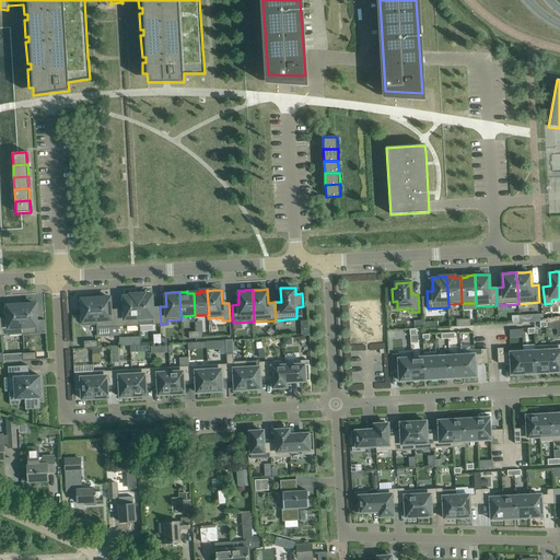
[(124,308),(117,310),(118,327),(140,326),(140,323),(139,323),(138,294),(137,294),(131,295),(131,294),(130,294),(130,295),(124,295),(124,308)]
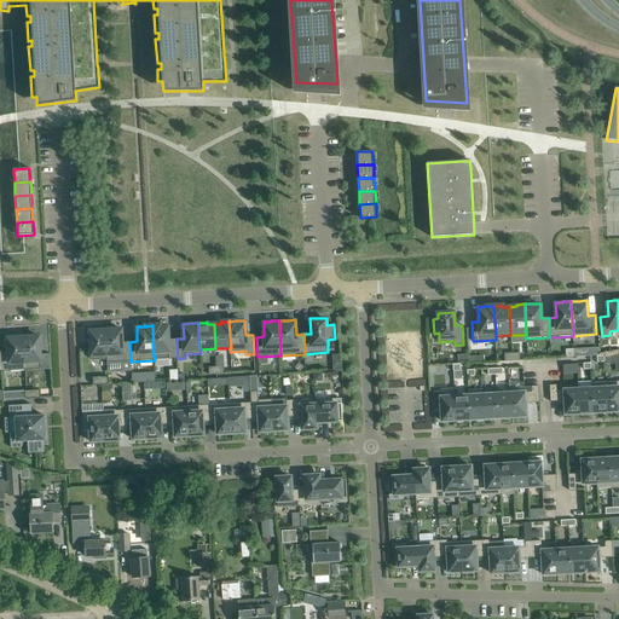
[(152,325),(154,357),(155,357),(169,356),(169,359),(178,359),(177,339),(168,340),(168,325),(160,325),(158,325),(152,325)]
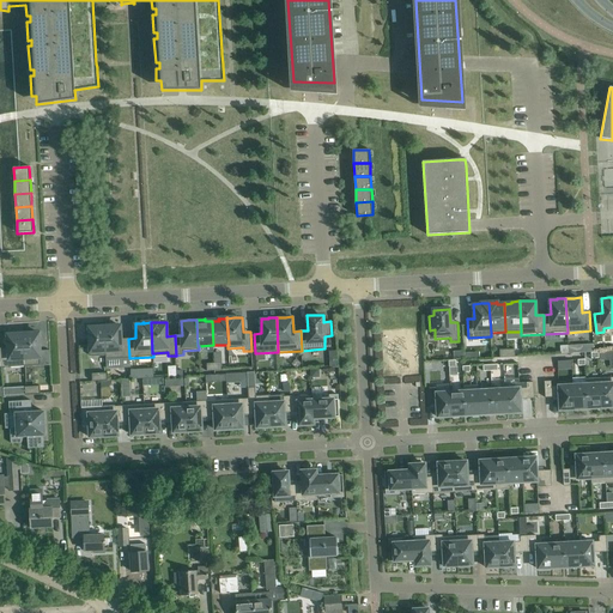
[(107,356),(104,325),(104,326),(98,326),(96,326),(87,326),(87,332),(89,332),(91,357),(105,356),(107,356)]
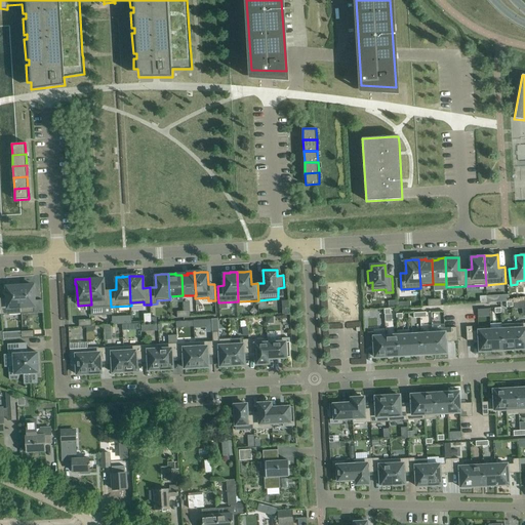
[(90,278),(89,278),(91,305),(90,305),(90,308),(111,307),(110,290),(104,290),(103,278),(96,278),(95,278),(90,278)]
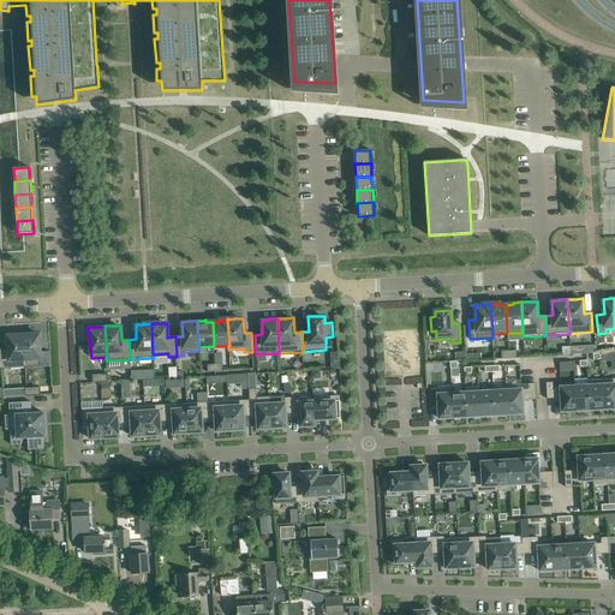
[(15,334),(7,334),(9,348),(1,350),(3,369),(25,368),(23,333),(23,334),(17,334),(15,334)]
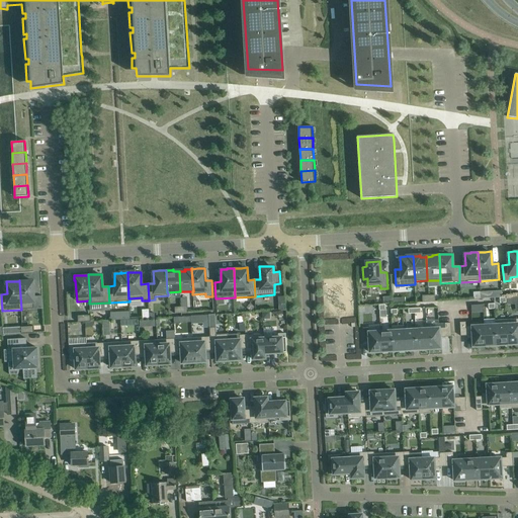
[(19,280),(21,310),(34,309),(33,285),(34,285),(34,280),(26,280),(25,280),(20,280),(19,280)]
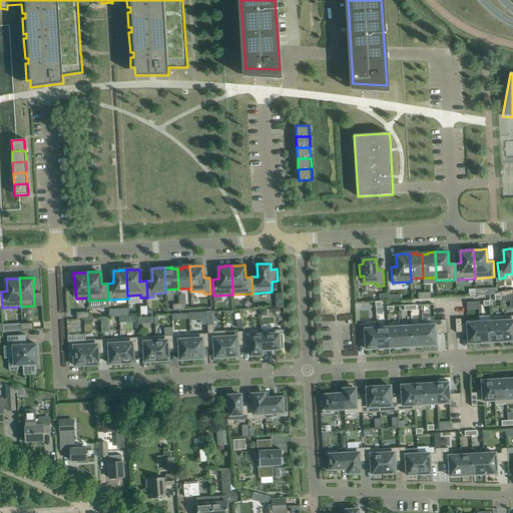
[(110,317),(128,316),(128,309),(110,309),(110,317)]
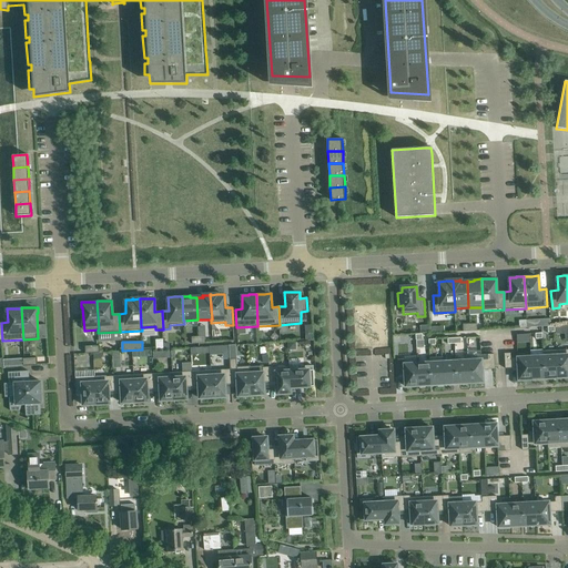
[(567,350),(556,351),(557,378),(567,376),(567,350)]
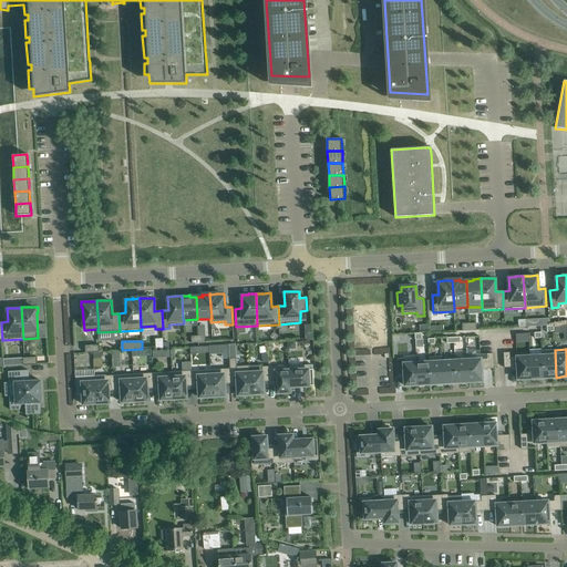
[(556,378),(555,350),(542,351),(544,378),(556,378)]
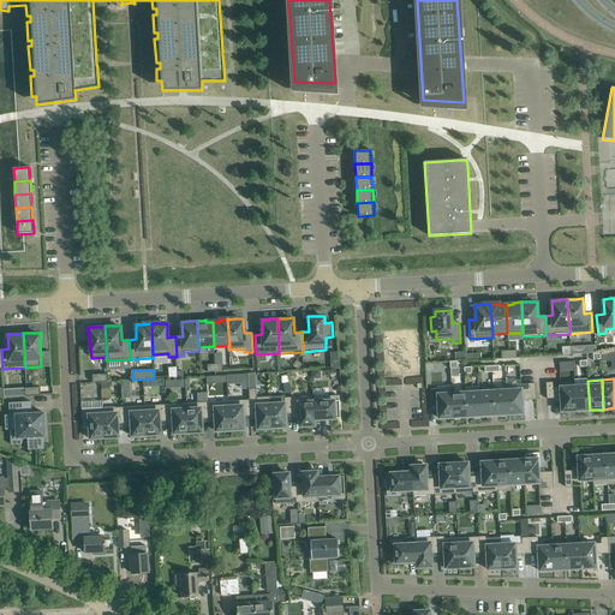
[(587,386),(574,387),(575,411),(590,410),(587,381),(587,386)]
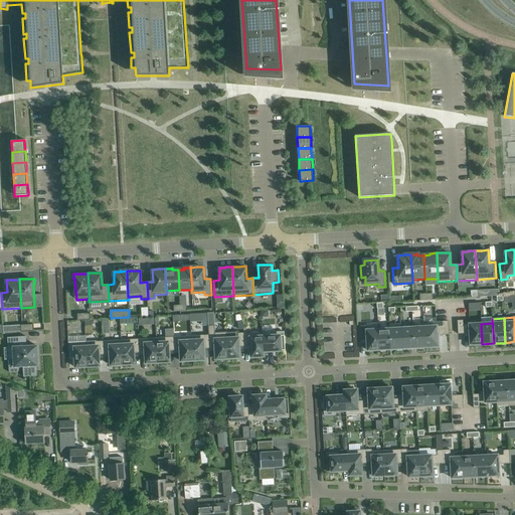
[(482,344),(481,324),(464,325),(463,320),(457,321),(458,334),(470,333),(470,336),(469,336),(469,346),(480,345),(480,344),(482,344)]
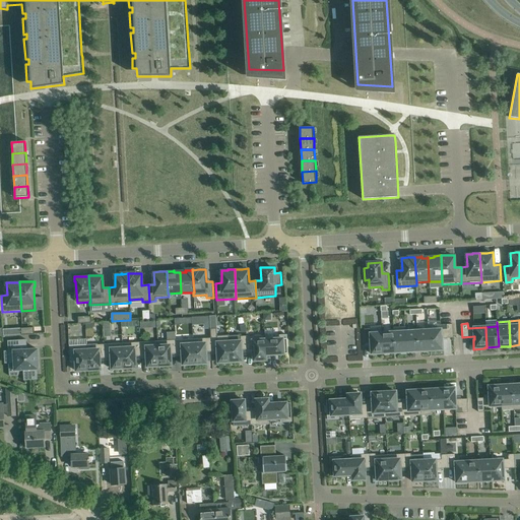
[(447,329),(429,330),(430,350),(433,350),(433,351),(443,351),(443,341),(441,341),(441,338),(453,338),(452,324),(446,324),(447,329)]
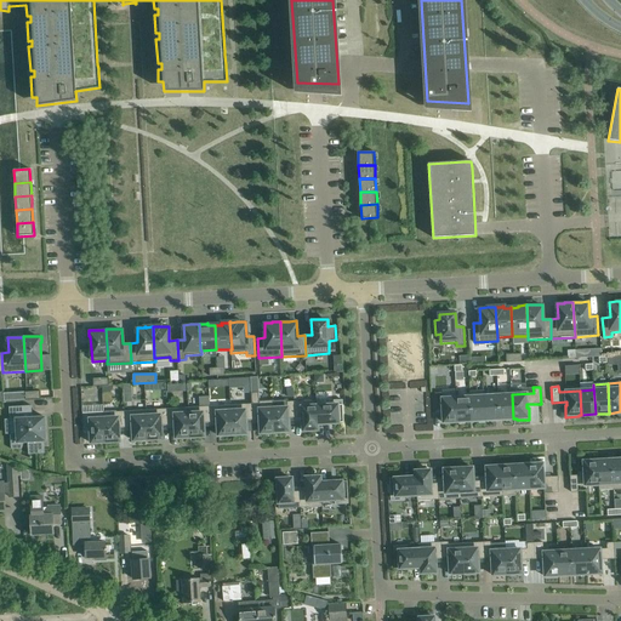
[(469,397),(456,398),(457,422),(472,421),(469,391),(469,397)]
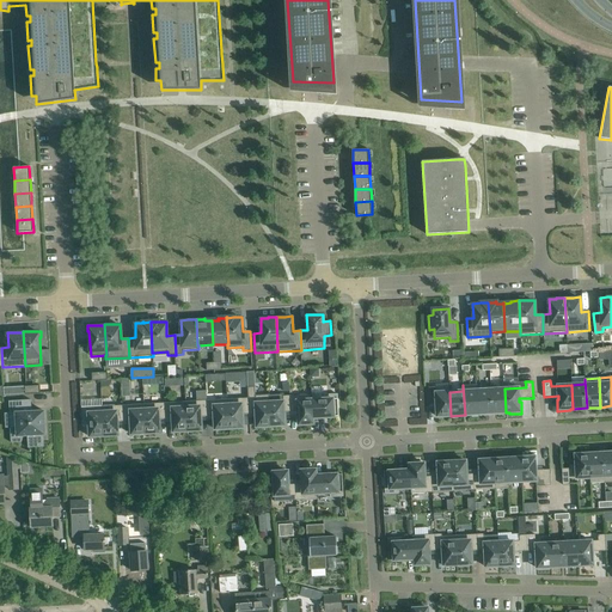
[(477,385),(463,385),(465,415),(478,414),(477,390),(477,385)]
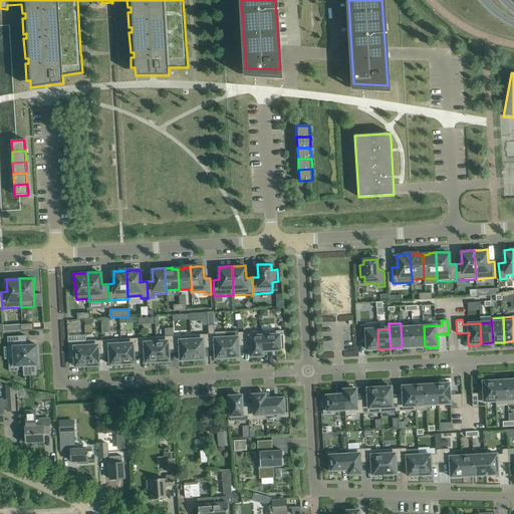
[(378,349),(377,329),(365,329),(365,325),(359,325),(360,339),(366,338),(366,349),(378,349)]
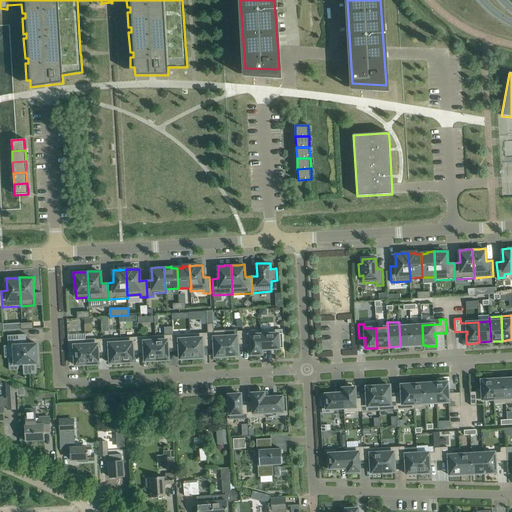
[(423,345),(422,325),(410,326),(412,346),(423,345)]
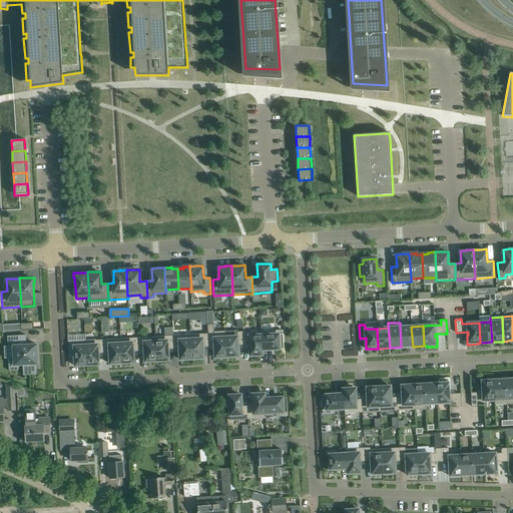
[(413,347),(411,327),(400,327),(401,347),(413,347)]
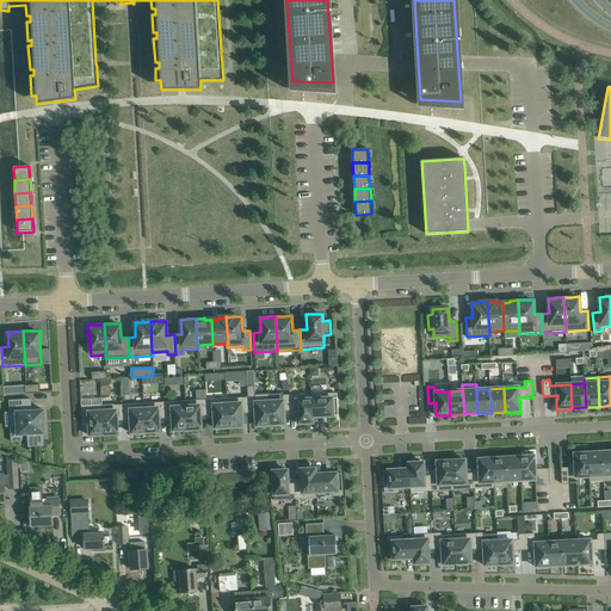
[(310,393),(289,395),(290,411),(297,411),(298,424),(313,423),(313,417),(312,399),(310,393)]
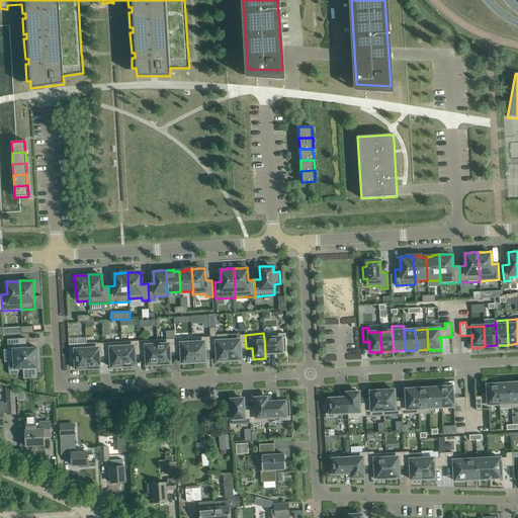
[(264,338),(265,353),(286,352),(285,333),(274,334),(274,338),(264,338)]
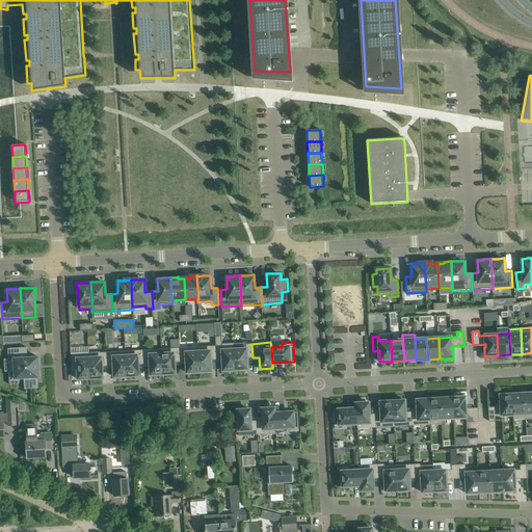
[(253,357),(251,344),(246,344),(246,349),(234,349),(235,370),(247,370),(247,357),(253,357)]
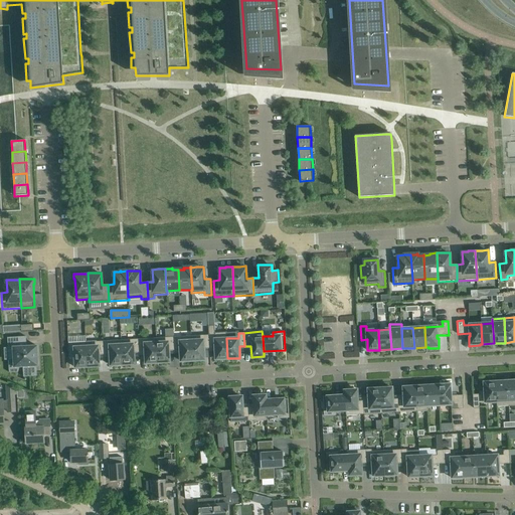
[(227,358),(226,338),(215,339),(214,334),(209,335),(209,348),(215,348),(216,359),(227,358)]
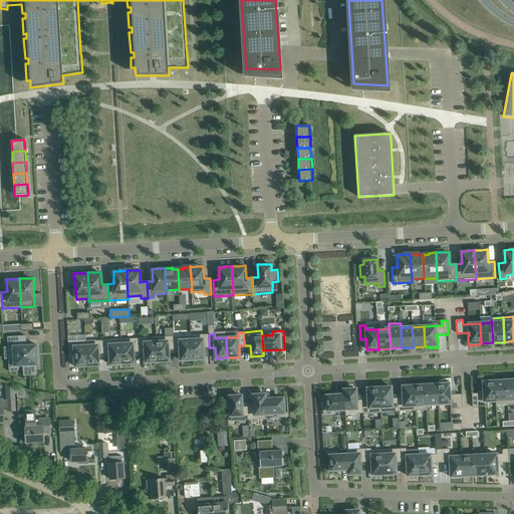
[(209,334),(191,335),(192,359),(204,359),(204,347),(209,347),(209,334)]
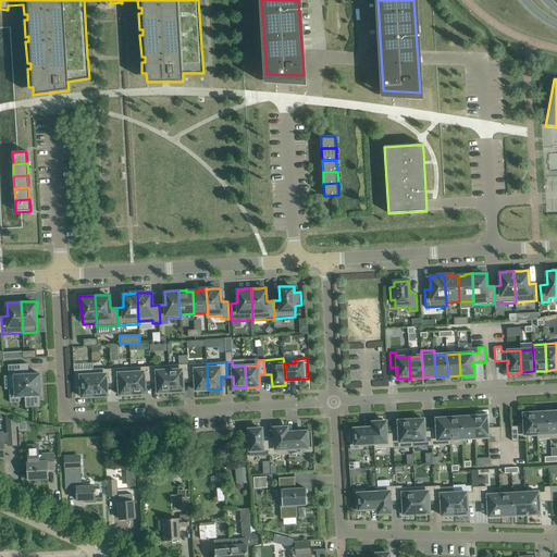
[(28,363),(8,364),(9,376),(14,376),(14,388),(9,388),(10,403),(20,403),(22,397),(25,397),(25,408),(40,407),(39,396),(41,396),(40,374),(28,374),(28,363)]
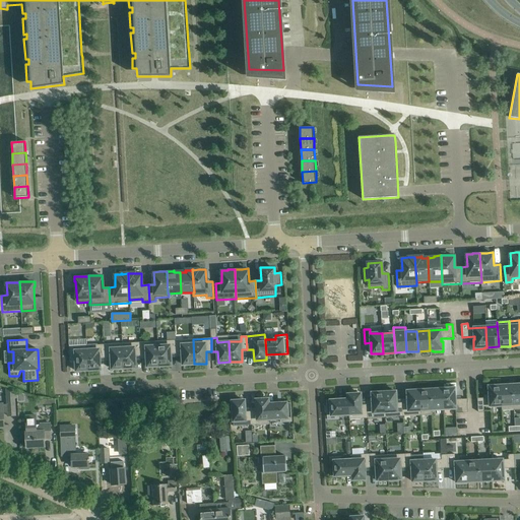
[(193,339),(176,340),(176,353),(182,353),(183,365),(194,364),(193,339)]
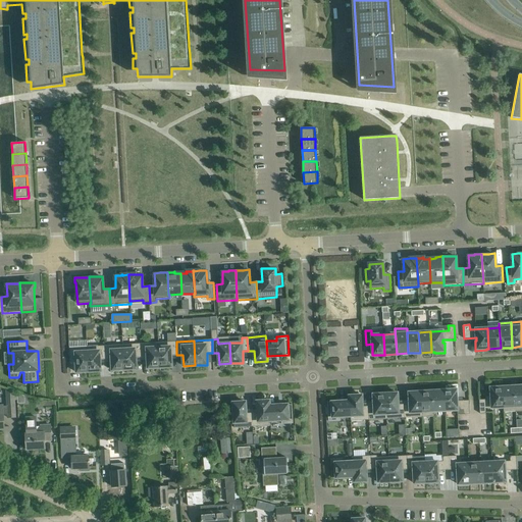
[(176,355),(176,342),(158,343),(160,368),(171,367),(171,356),(176,355)]
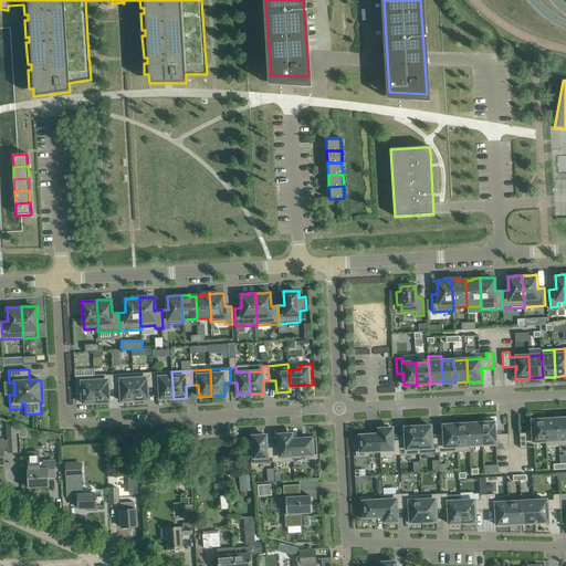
[(174,399),(171,371),(153,373),(153,387),(159,387),(160,399),(174,399)]
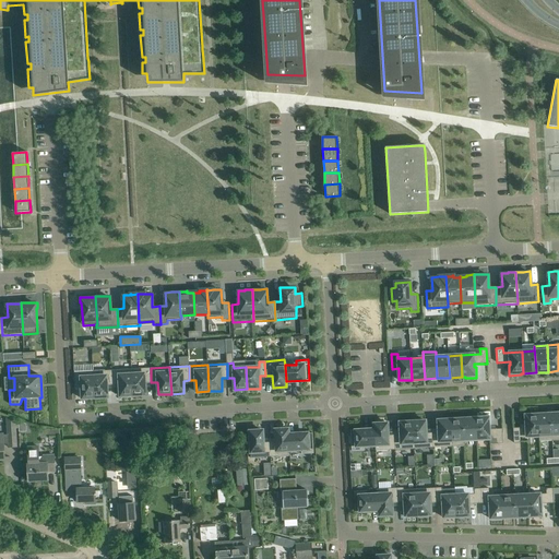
[(151,382),(151,368),(131,369),(133,396),(145,395),(145,383),(151,382)]
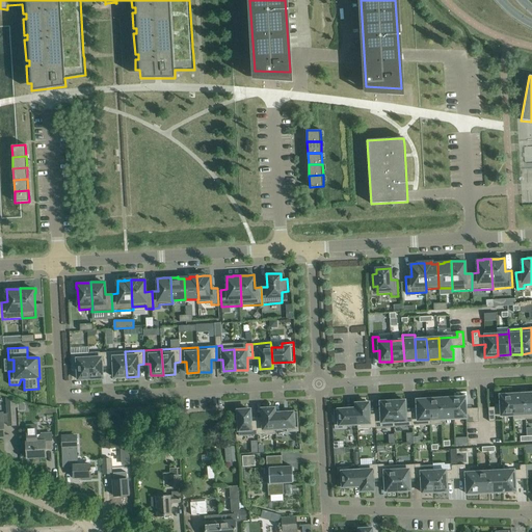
[(127,377),(125,351),(107,352),(108,366),(113,366),(114,377),(127,377)]
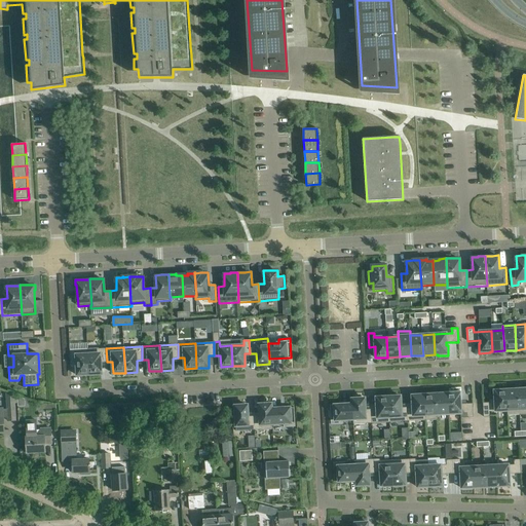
[(106,348),(87,349),(89,375),(102,374),(101,363),(107,362),(106,348)]
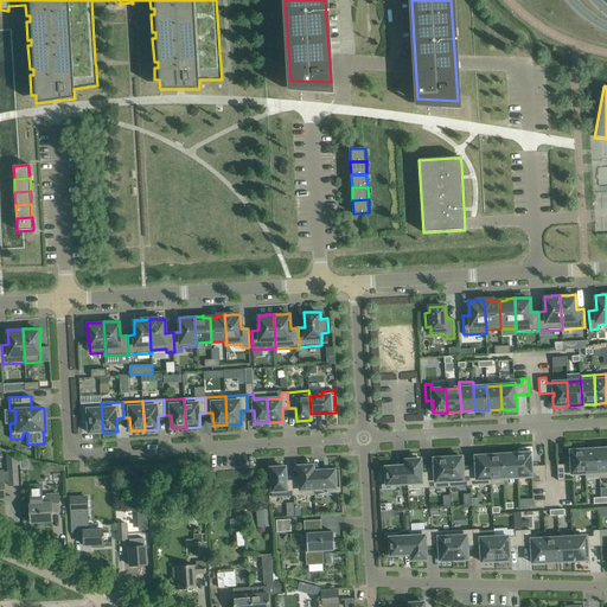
[(103,433),(101,403),(81,404),(81,421),(88,420),(89,433),(103,433)]
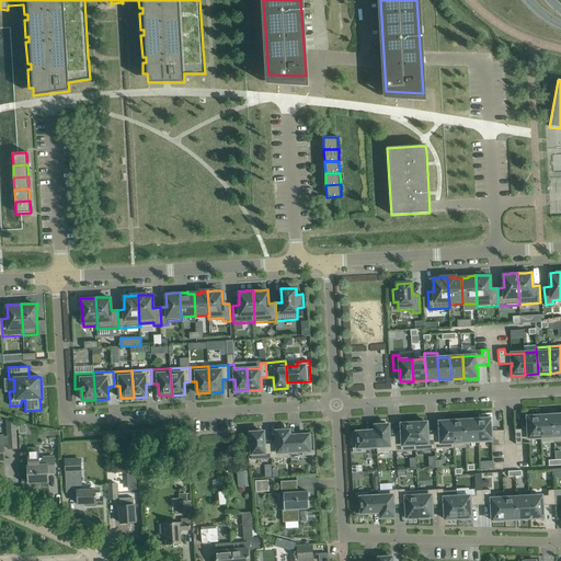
[(541,443),(539,416),(537,416),(537,414),(526,415),(526,426),(527,426),(527,428),(515,430),(515,445),(522,444),(522,439),(540,438),(541,443)]
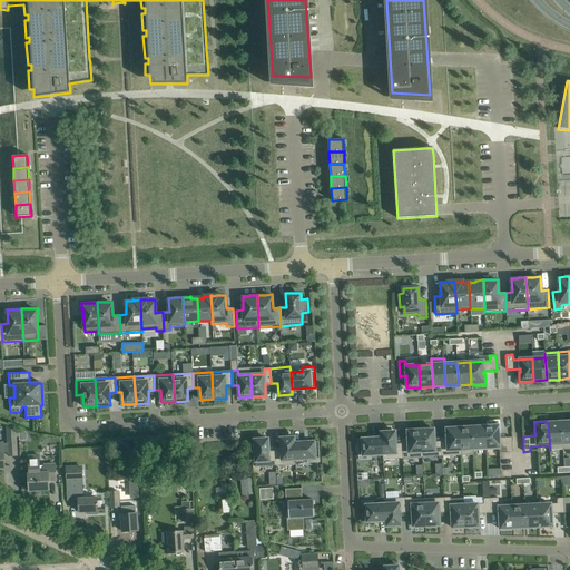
[(561,422),(548,423),(550,450),(562,450),(561,422)]
